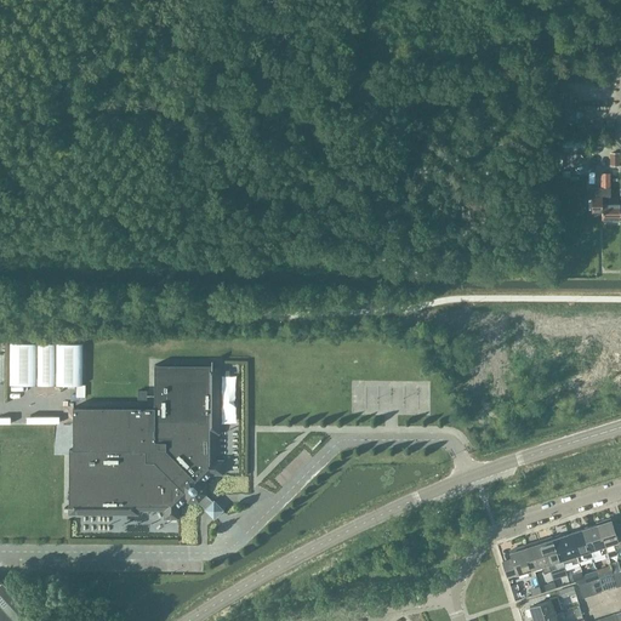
[(579,152),(570,160),(575,166),(585,158),(579,152)]
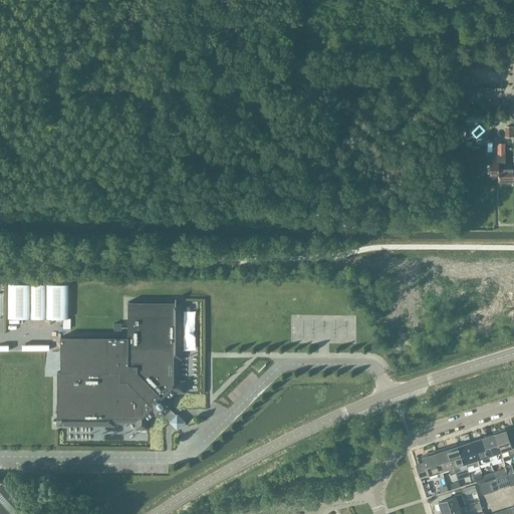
[(513,126),(505,126),(505,138),(513,138),(513,126)]
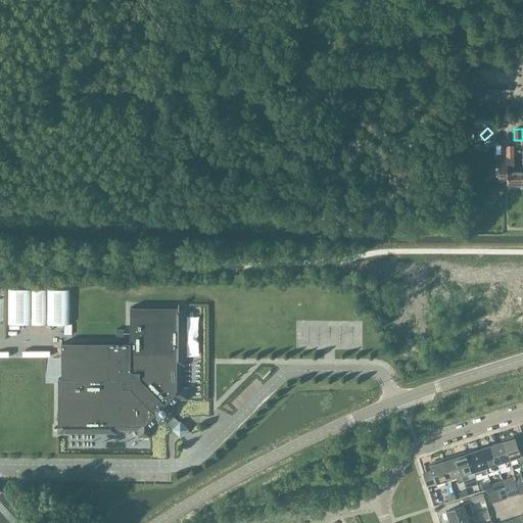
[(497,157),(497,165),(498,165),(498,180),(507,180),(507,185),(522,185),(522,172),(513,172),(513,165),(514,165),(514,157),(506,157),(497,157)]
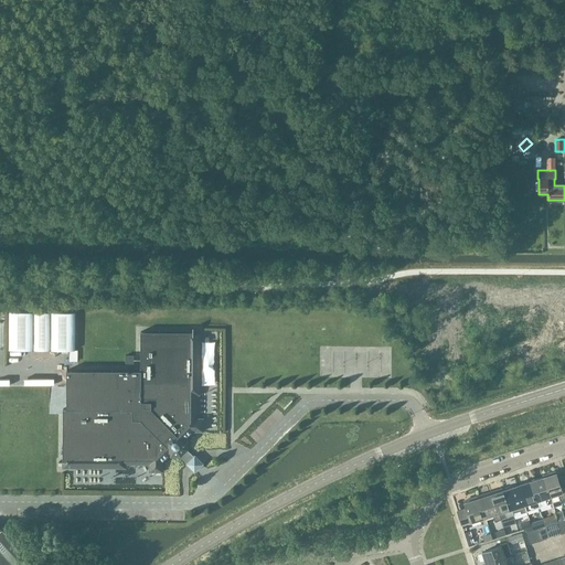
[(9,311),(9,349),(75,350),(75,312),(9,311)]
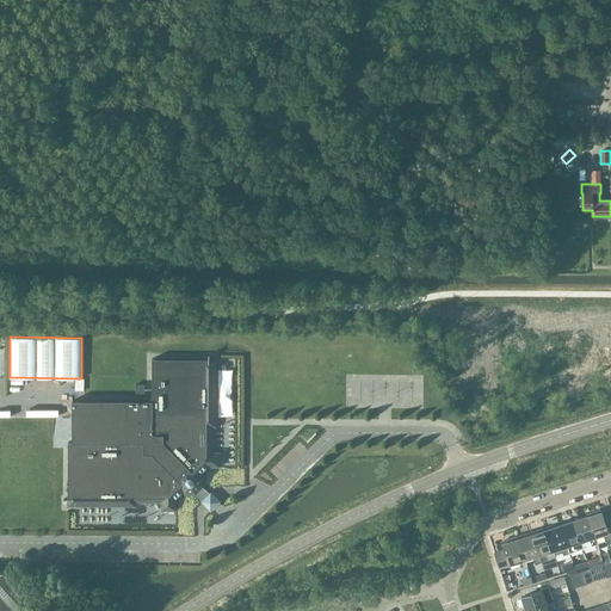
[(216,358),(152,358),(152,401),(72,400),(72,442),(68,442),(68,499),(68,506),(78,506),(111,506),(111,501),(161,501),(161,510),(176,510),(176,499),(183,492),(185,493),(196,493),(203,486),(203,476),(201,474),(208,467),(220,467),(220,452),(211,452),(211,401),(215,401),(216,358)]
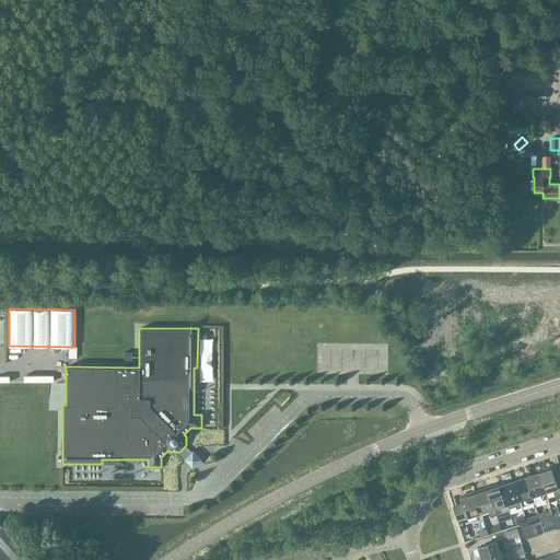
[(193,451),(191,452),(186,445),(179,452),(185,458),(184,459),(193,468),(201,459),(193,451)]
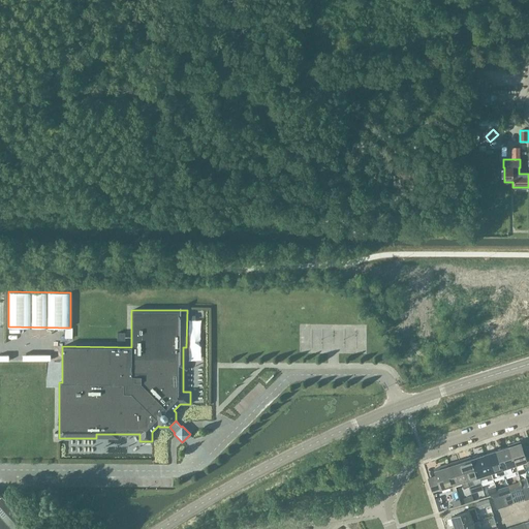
[(514,465),(515,464),(517,470),(519,474),(525,472),(524,468),(528,466),(528,450),(528,446),(522,448),(520,441),(511,443),(512,445),(507,446),(514,465)]
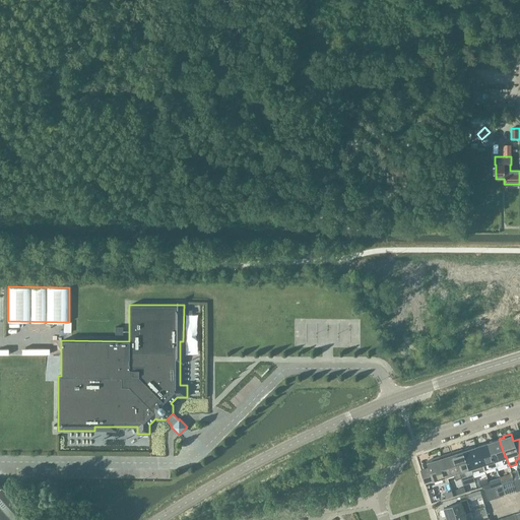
[(505,457),(499,439),(486,443),(493,461),(495,460),(496,466),(506,463),(508,462),(506,456),(505,457)]
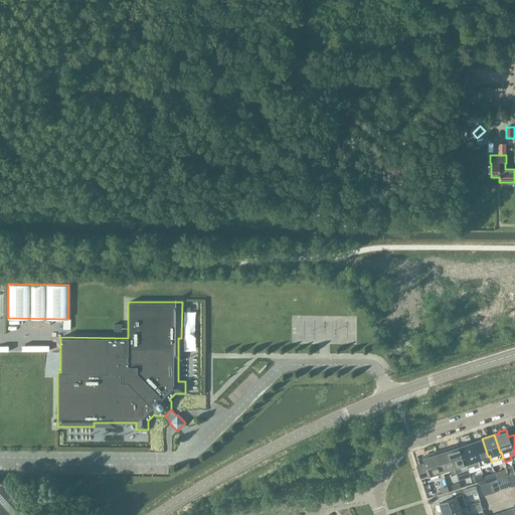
[(488,457),(482,439),(471,443),(476,460),(478,460),(480,466),(491,462),(490,456),(488,457)]
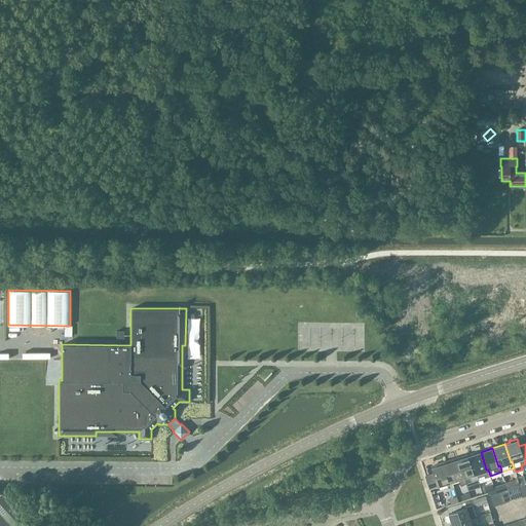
[(486,470),(481,452),(468,456),(474,474),(476,474),(477,478),(484,476),(484,477),(490,476),(488,470),(486,470)]
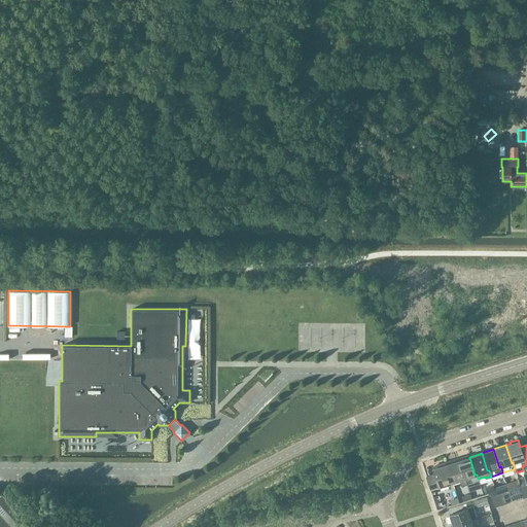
[(475,475),(469,457),(468,457),(467,455),(462,457),(462,459),(457,460),(463,479),(464,479),(466,484),(479,480),(478,479),(477,475),(475,475)]
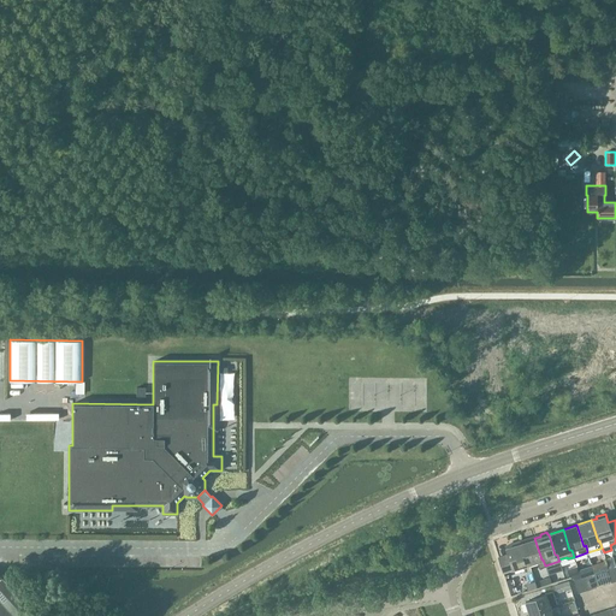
[(526,542),(520,543),(527,564),(529,563),(538,561),(540,568),(545,566),(543,560),(542,560),(534,538),(533,539),(533,537),(526,539),(526,542)]
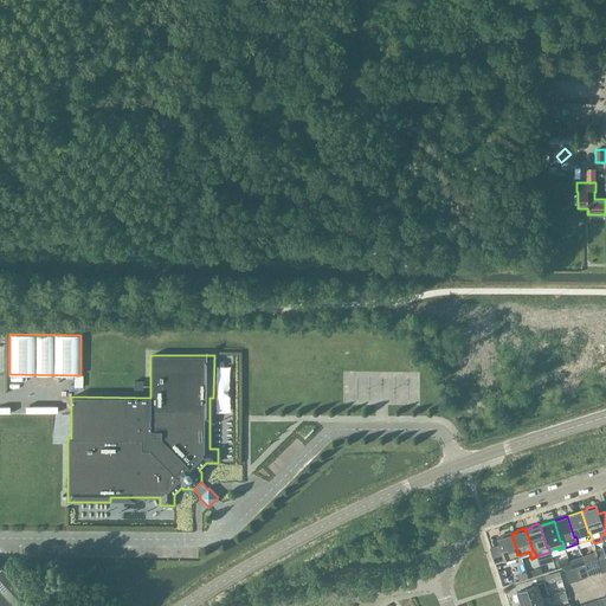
[(511,534),(511,532),(502,534),(503,537),(497,539),(500,545),(490,548),(495,563),(504,560),(514,556),(516,563),(523,561),(521,554),(519,555),(511,534)]
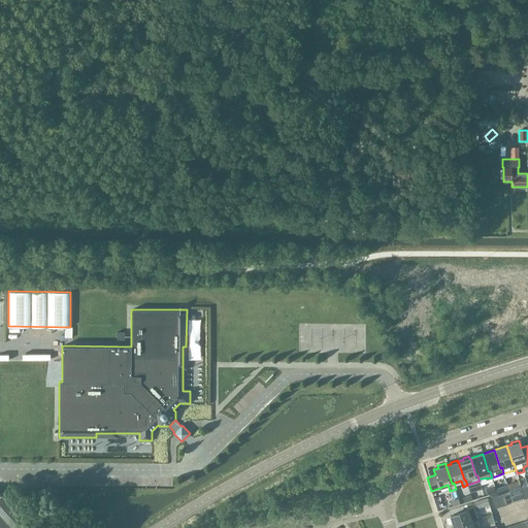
[(525,476),(519,479),(522,487),(526,486),(527,486),(525,476)]
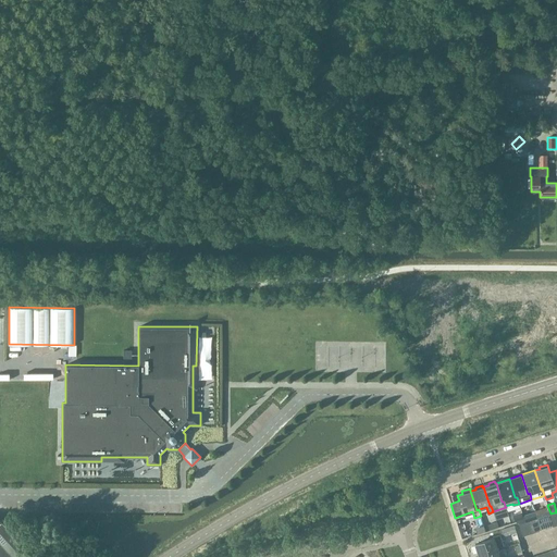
[(521,512),(512,515),(515,521),(519,524),(524,522),(523,519),(522,514),(521,512)]
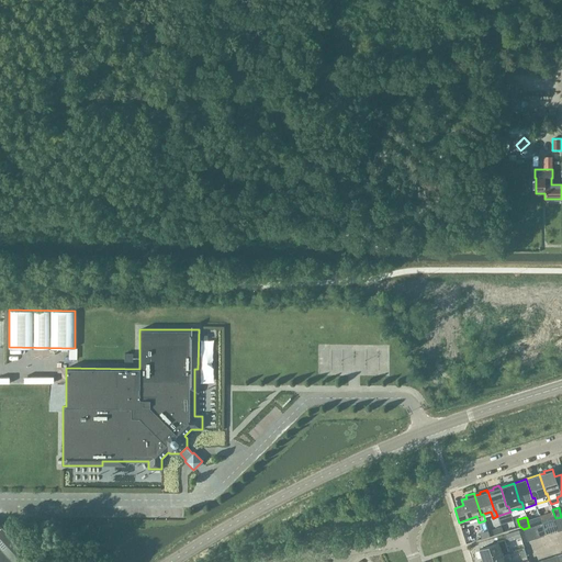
[(558,531),(553,519),(541,523),(546,536),(558,531)]
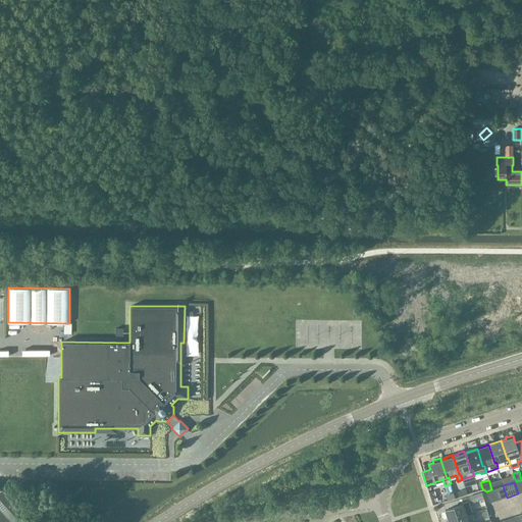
[(503,485),(498,487),(502,499),(507,498),(503,485)]
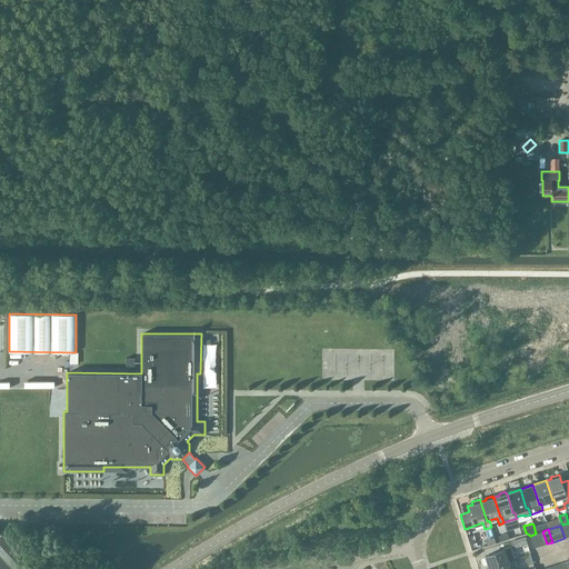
[(547,543),(542,531),(536,533),(540,546),(547,543)]
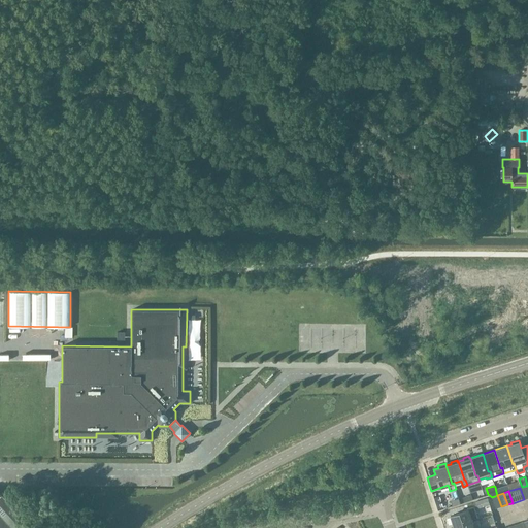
[(501,506),(497,495),(492,497),(496,508),(501,506)]
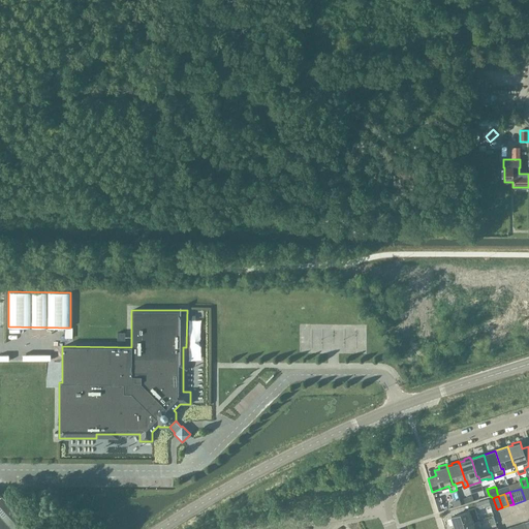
[(469,511),(452,517),(455,528),(456,528),(473,524),(473,522),(479,520),(476,514),(475,510),(490,505),(488,499),(473,503),(475,508),(468,510),(469,511)]
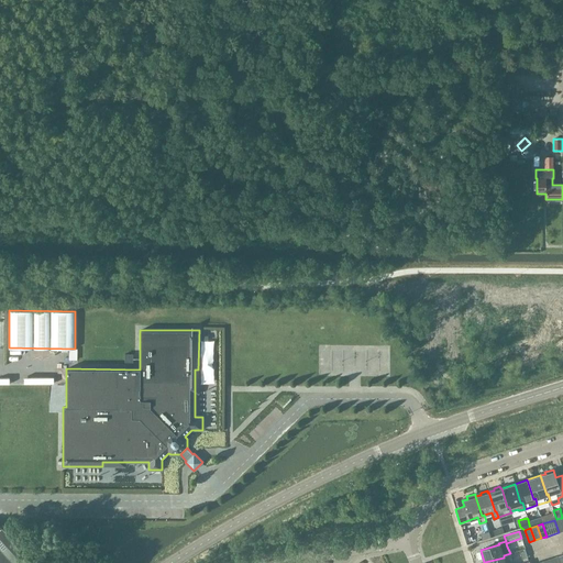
[(504,558),(485,562),(505,562),(511,560),(510,553),(504,555),(504,558)]
